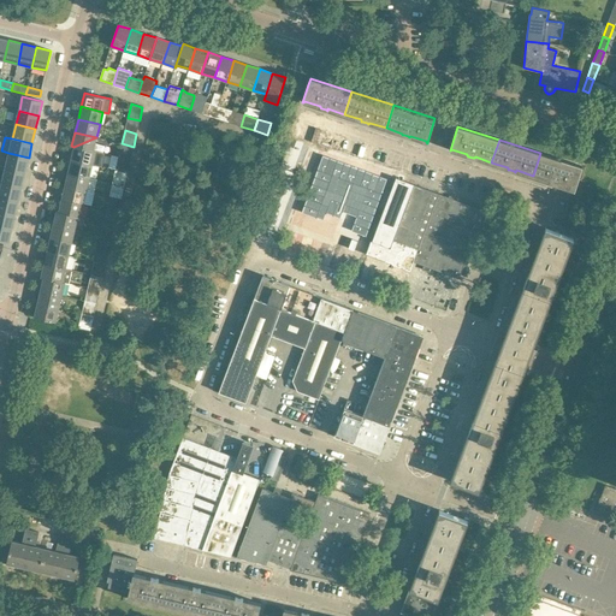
[(118,157),(130,160),(134,147),(122,143),(118,157)]
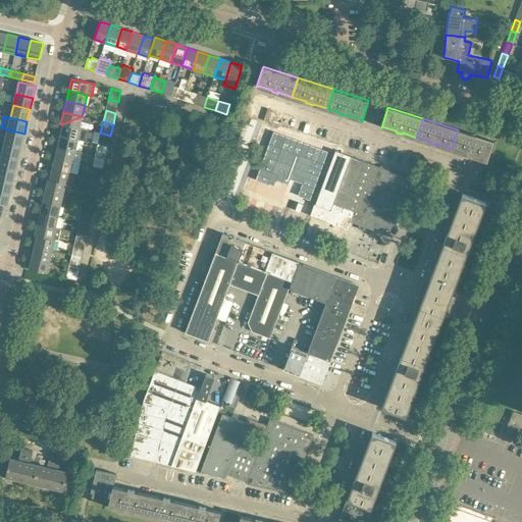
[(62,124),(60,135),(77,139),(86,141),(89,129),(79,127),(62,124)]
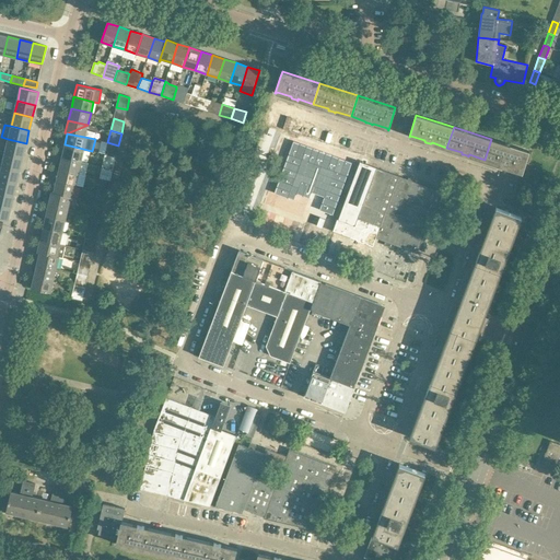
[(23,156),(26,143),(8,139),(4,152),(23,156)]
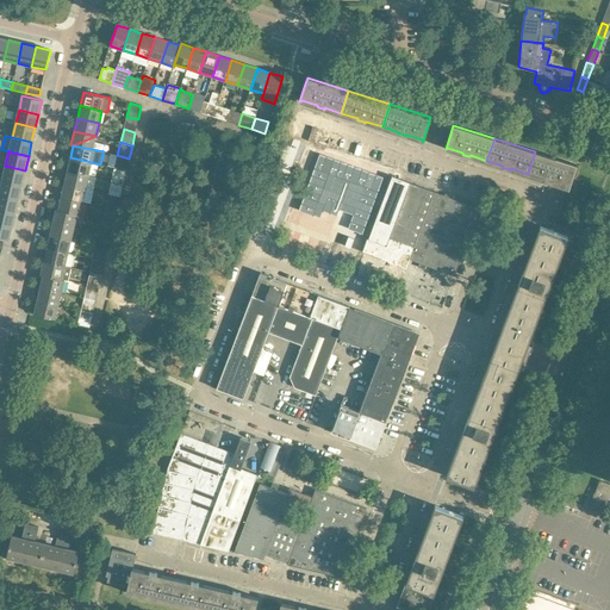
[(535,151),(528,174),(545,180),(543,181),(546,181),(549,182),(552,184),(552,182),(554,182),(568,187),(567,188),(568,188),(576,165),(535,151)]
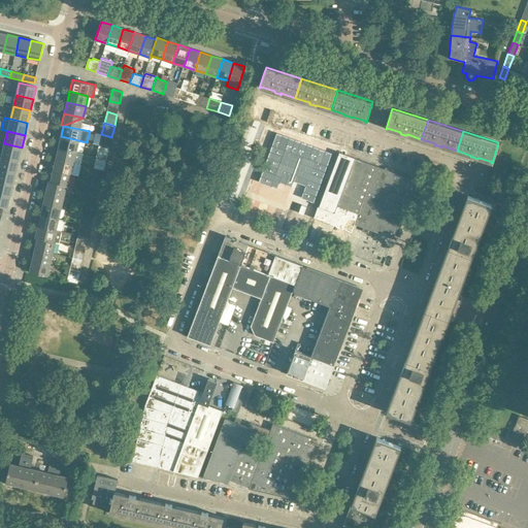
[(291,188),(294,182),(305,186),(301,198),(314,202),(331,154),(276,133),(259,182),(276,189),(279,183),(291,188)]
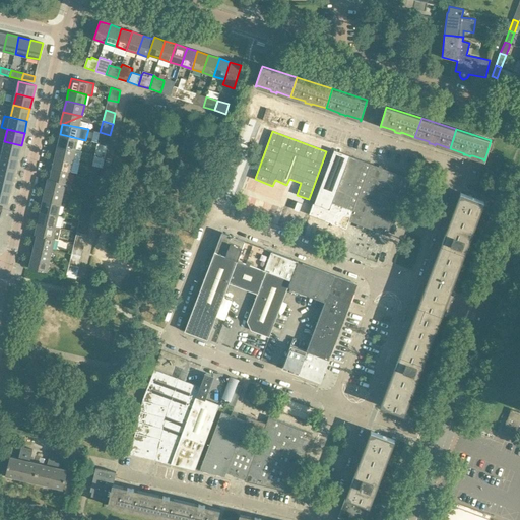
[(98,143),(108,145),(110,135),(100,132),(98,143)]
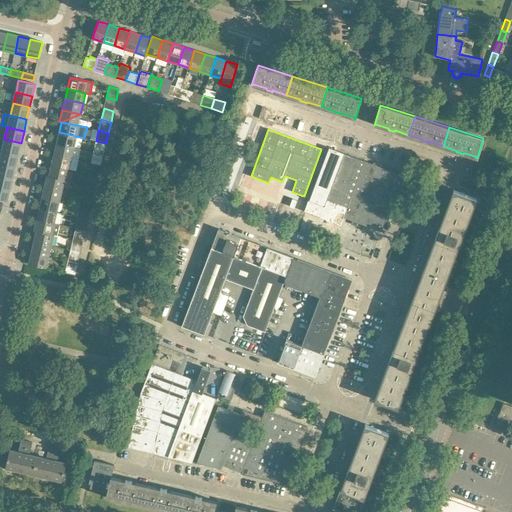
[(59,132),(56,143),(74,148),(76,136),(59,132)]
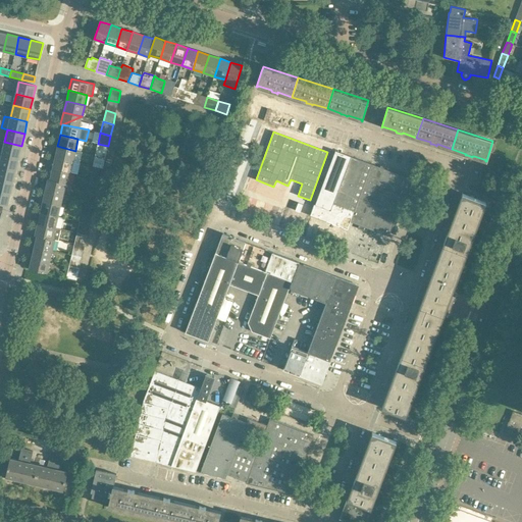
[(18,157),(21,146),(4,142),(2,154),(18,157)]
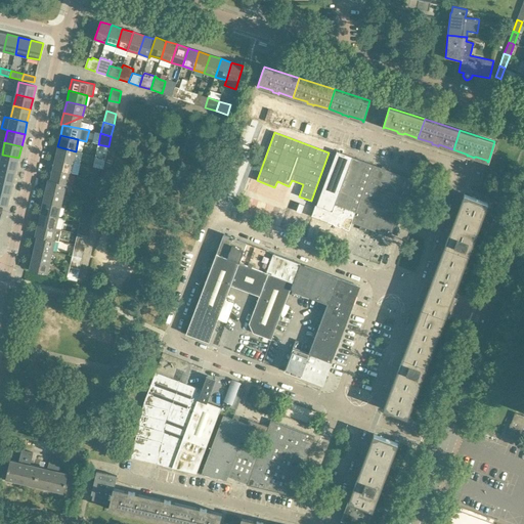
[(95,156),(105,158),(108,146),(98,144),(95,156)]
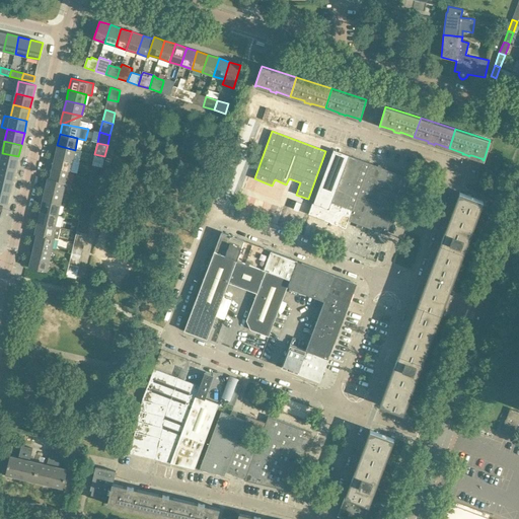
[(81,151),(75,150),(57,145),(55,156),(72,160),(79,162),(81,151)]
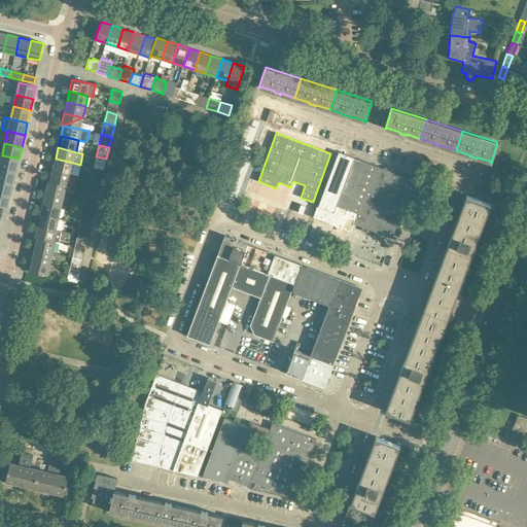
[(339,152),(318,206),(314,218),(351,232),(354,223),(392,238),(414,180),(354,157),(339,152)]
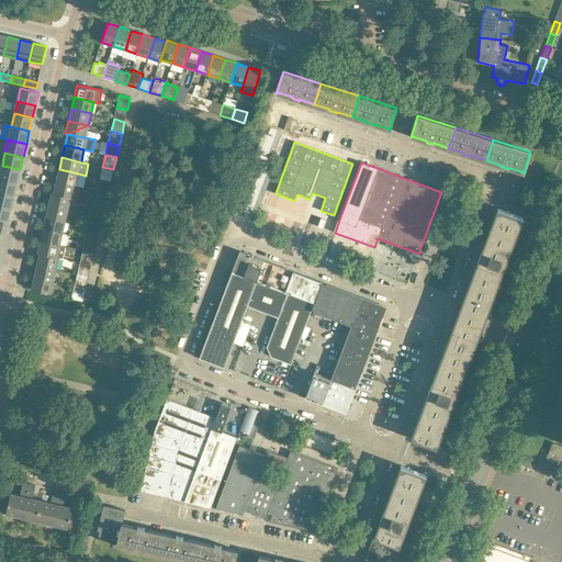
[(0,178),(17,182),(20,169),(2,166),(0,172),(0,178)]
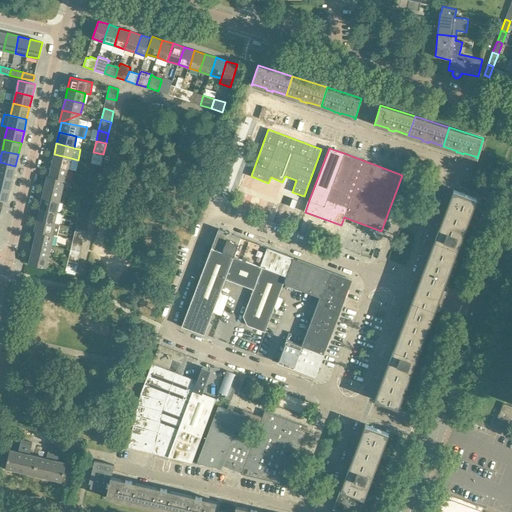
[(54,154),(51,165),(69,169),(71,158),(54,154)]
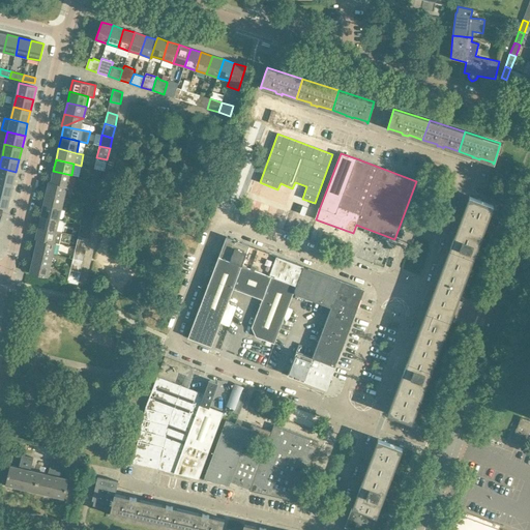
[(0,181),(13,184),(16,172),(0,168),(0,181)]
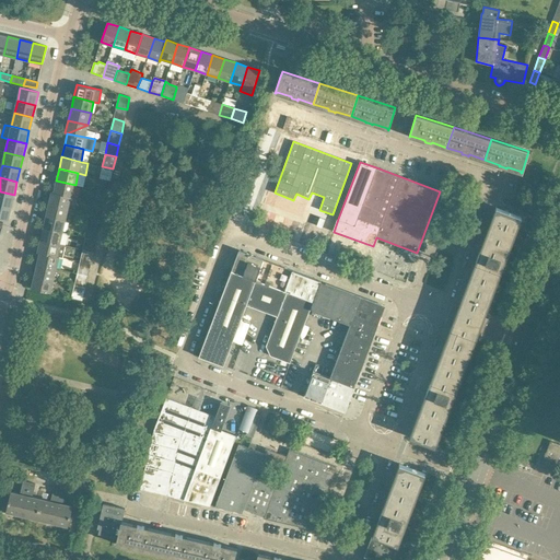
[(96,190),(107,193),(111,181),(100,178),(96,190)]
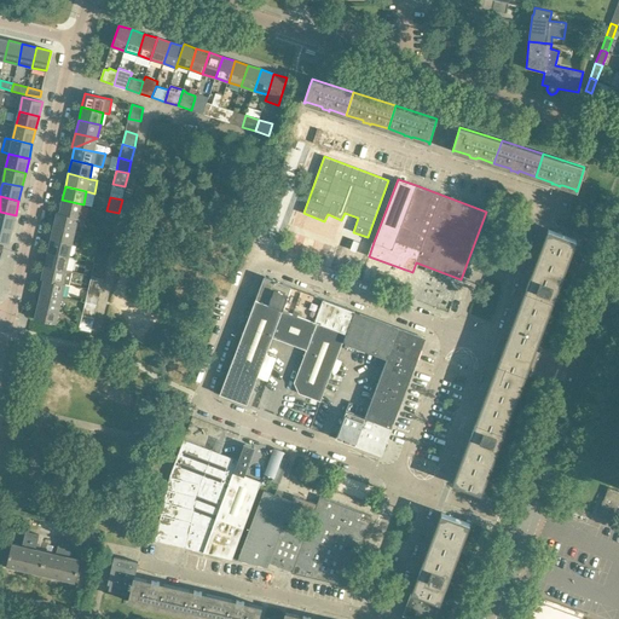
[(84,204),(62,200),(59,213),(57,212),(57,213),(77,218),(80,218),(84,204)]
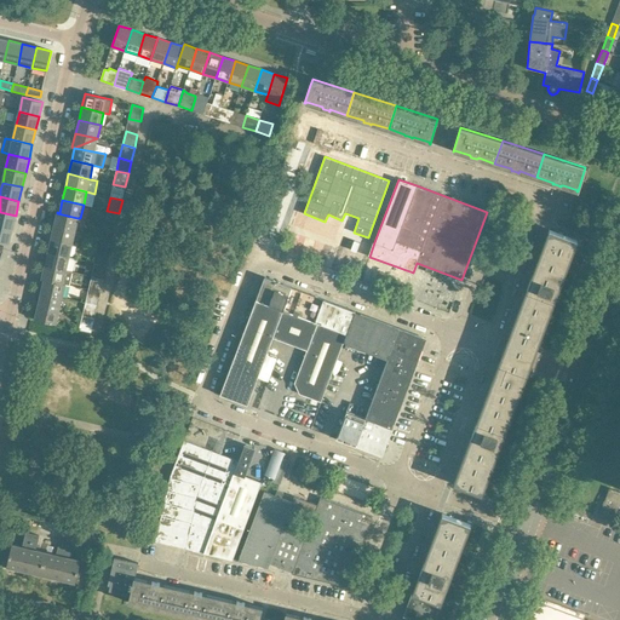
[(104,224),(115,227),(119,213),(107,211),(104,224)]
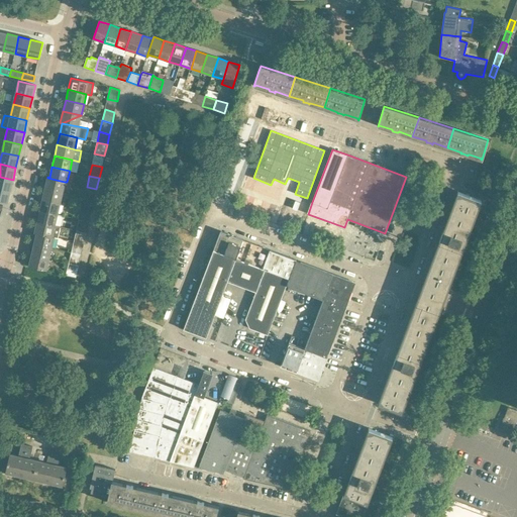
[(0,189),(10,192),(13,180),(0,177),(0,189)]
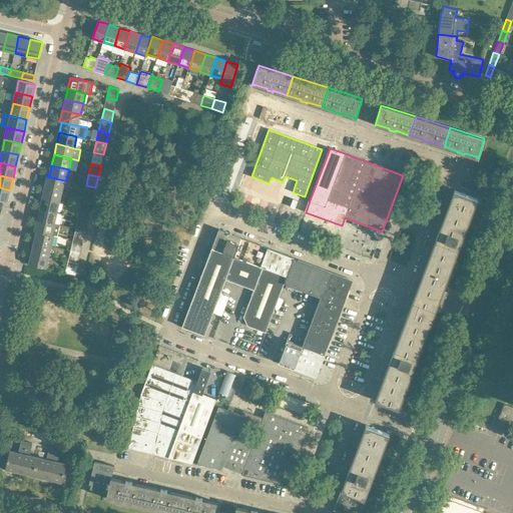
[(47,176),(44,187),(62,191),(64,180),(47,176)]
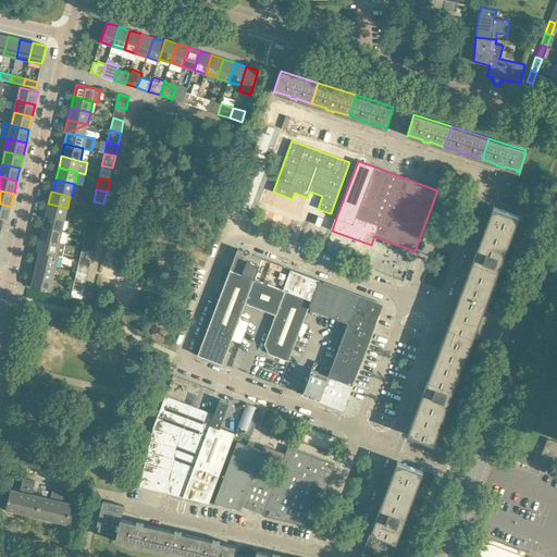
[(90,213),(101,215),(103,203),(94,201),(90,213)]
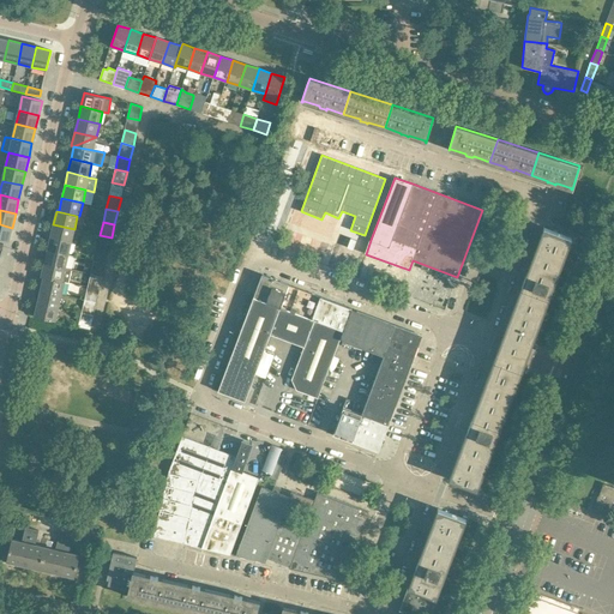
[(0,239),(8,242),(12,228),(0,224),(0,239)]
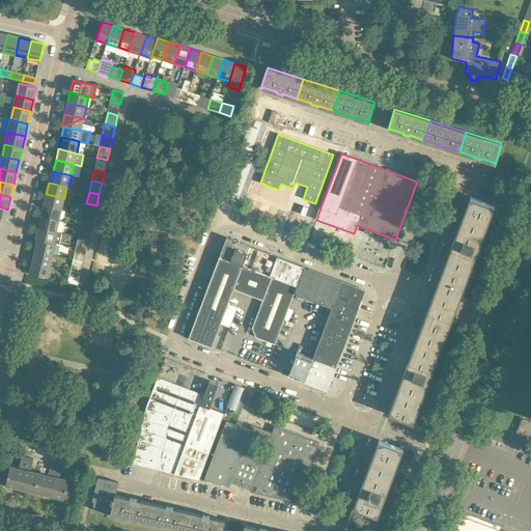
[(64,198),(46,194),(44,205),(61,210),(64,198)]
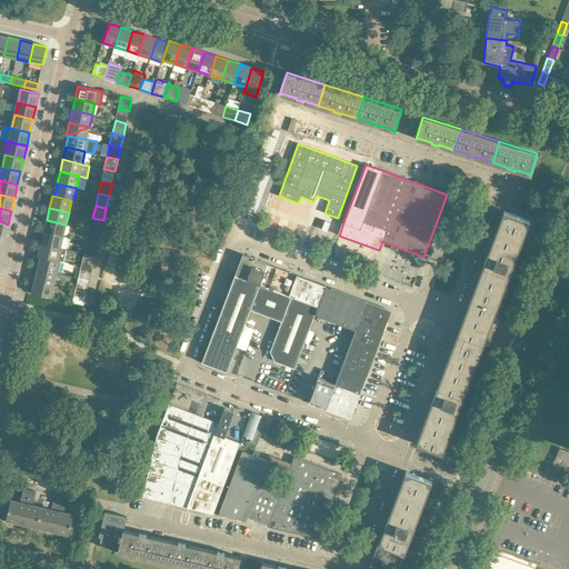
[(416,443),(442,453),(442,452),(440,452),(456,410),(458,411),(458,410),(463,397),(461,396),(488,326),(506,277),(508,277),(513,263),(513,262),(511,262),(527,220),(529,221),(530,220),(503,210),(502,211),(503,211),(488,253),(467,308),(463,317),(432,401),(416,442),(416,443)]
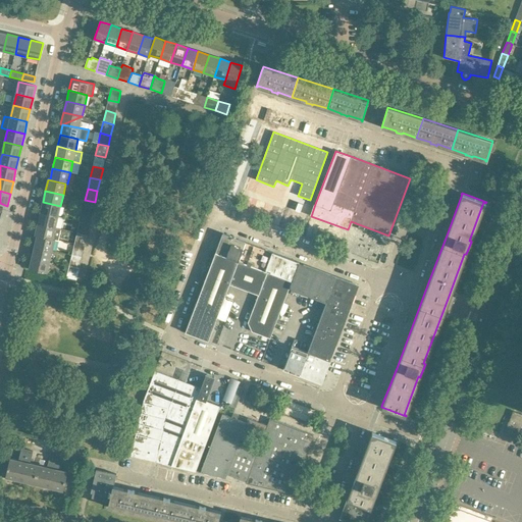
[(83,211),(92,213),(95,202),(85,200),(83,211)]
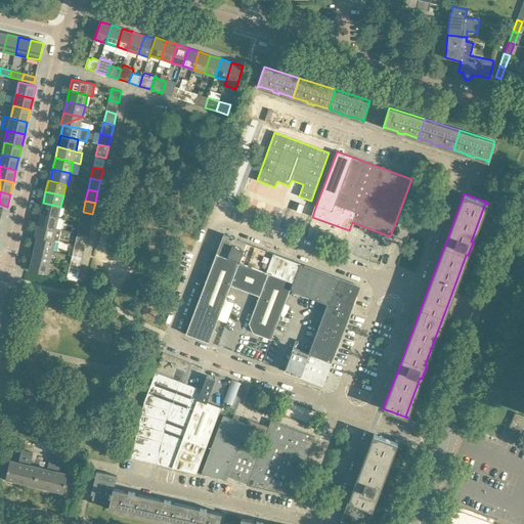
[(43,203),(40,214),(57,218),(60,207),(43,203)]
